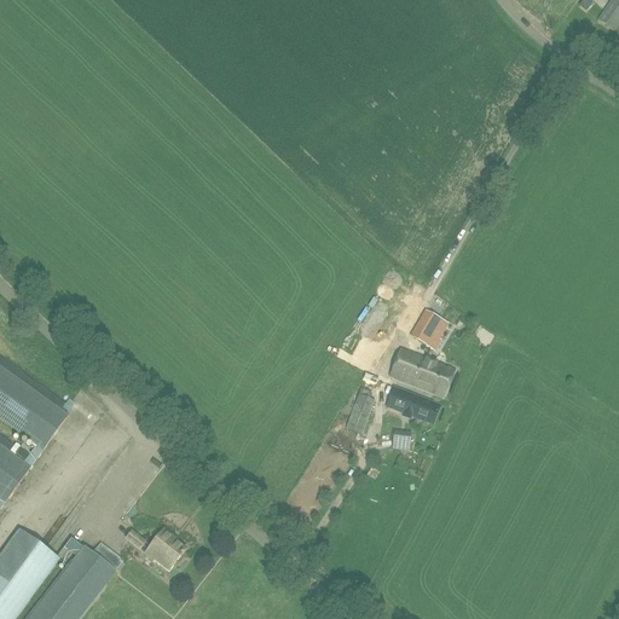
[(585,12),(591,5),(585,0),(583,0),(579,6),(585,12)]
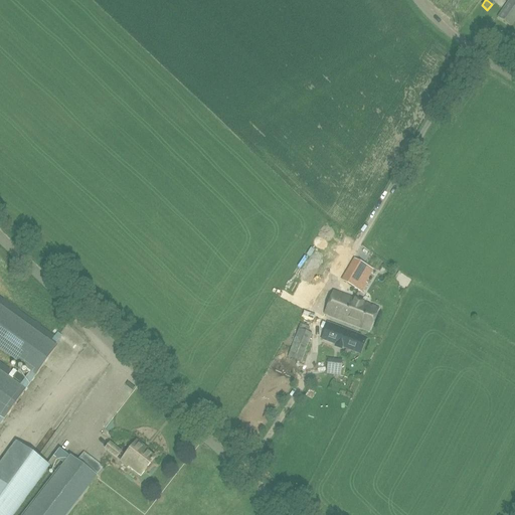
[(514,0),(508,0),(497,17),(510,26),(514,18),(514,0)]
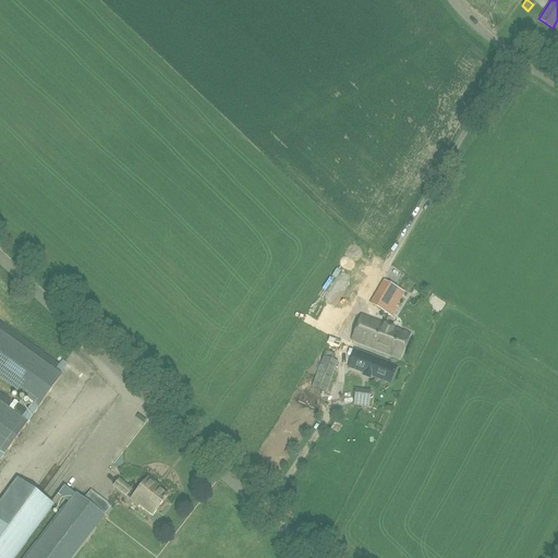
[(396,306),(403,293),(384,280),(370,303),(392,316),(398,307),(396,306)]
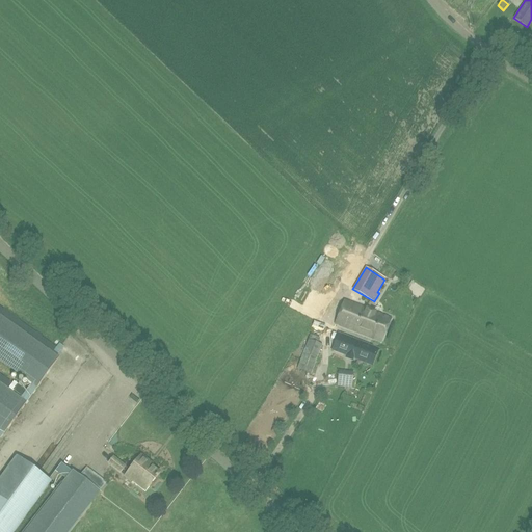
[(337,323),(367,335),(366,339),(372,341),(373,337),(381,340),(391,317),(346,299),(337,323)]
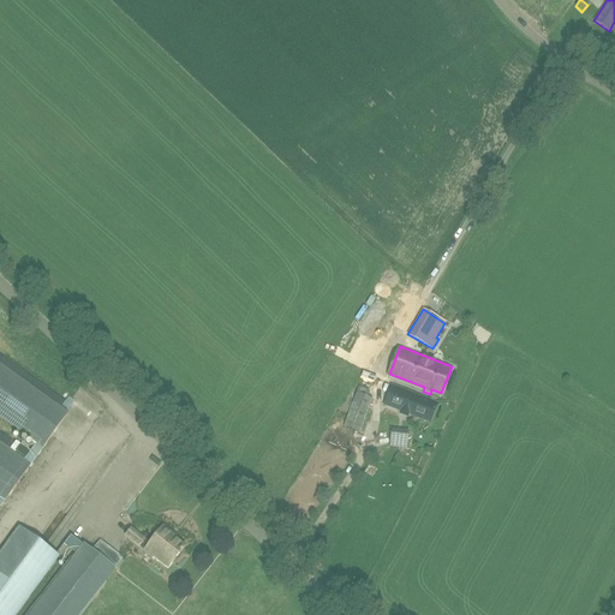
[(430,422),(437,402),(392,384),(384,404),(430,422)]
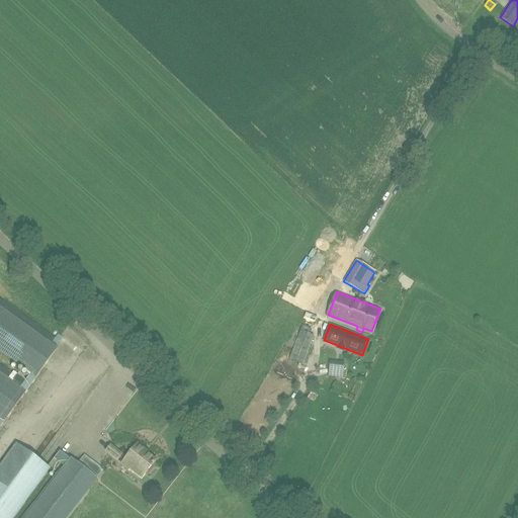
[(63,348),(37,332),(35,334),(28,330),(24,335),(29,339),(37,344),(33,350),(54,362),(63,348)]
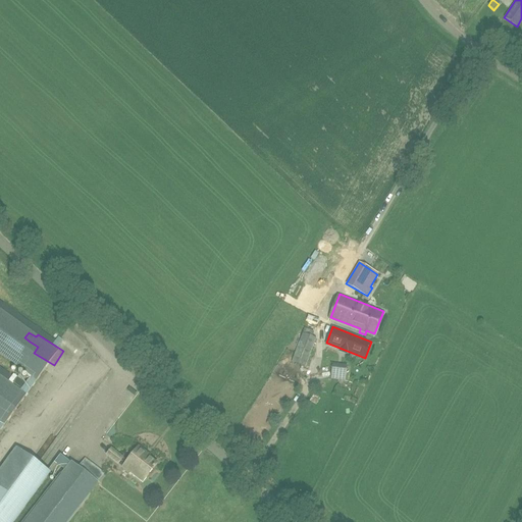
[(305,367),(316,338),(302,332),(291,362),(305,367)]
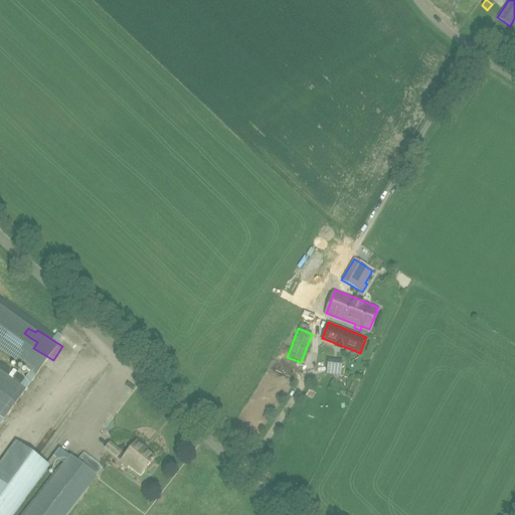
[(61,334),(56,340),(60,344),(65,338),(61,334)]
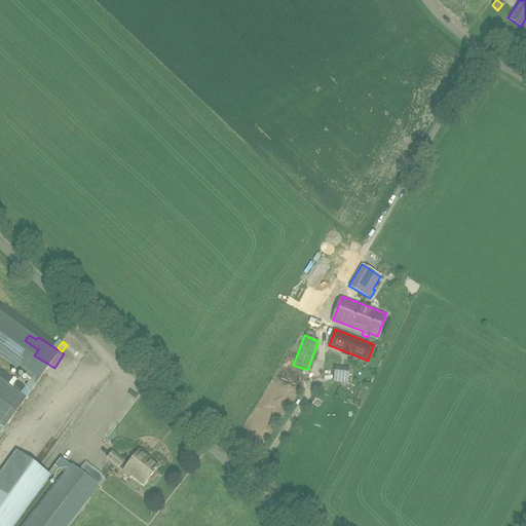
[(348,368),(334,366),(332,382),(347,383),(348,368)]
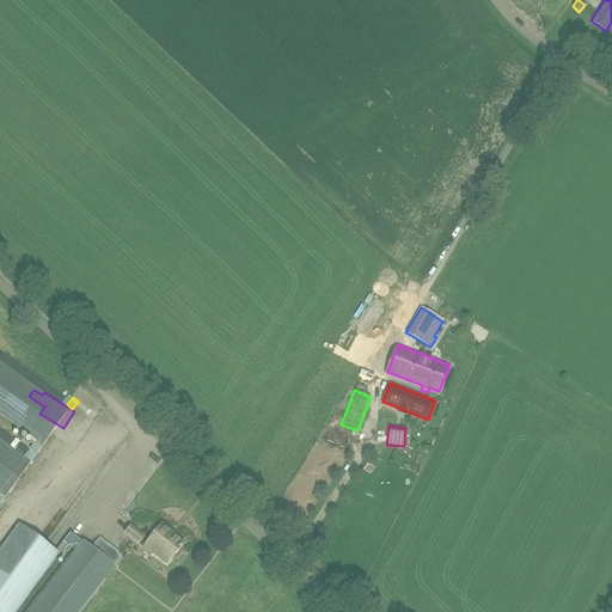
[(18,438),(14,444),(0,433),(0,459),(17,471),(24,461),(25,452),(34,458),(42,445),(36,440),(30,450),(17,448),(23,440),(18,438)]
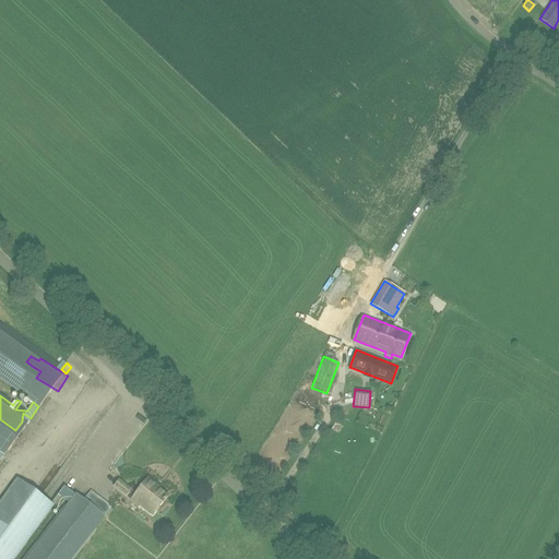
[(19,478),(0,503),(0,558),(14,558),(55,504),(19,478)]
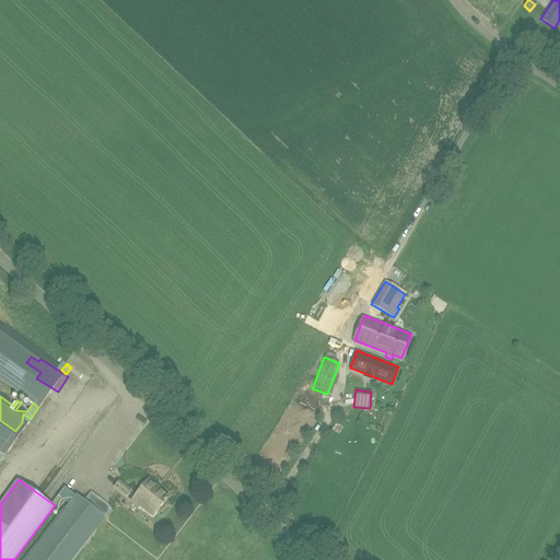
[(158,511),(168,497),(156,488),(159,486),(150,479),(138,494),(120,480),(115,487),(137,504),(141,499),(158,511)]
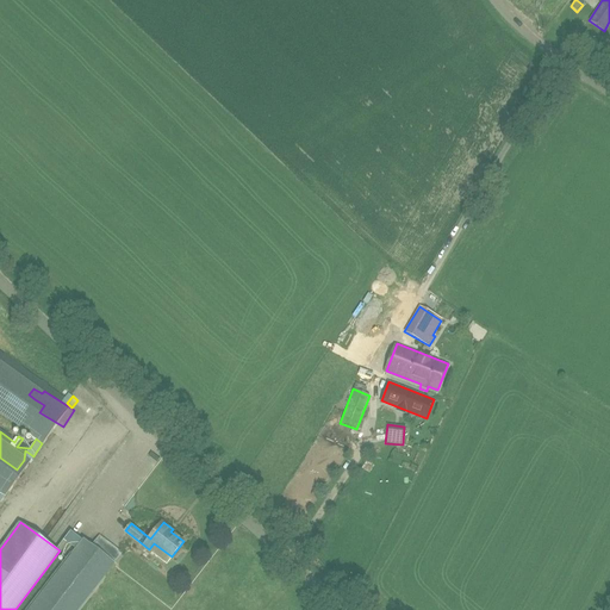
[(72,609),(113,556),(82,533),(23,609),(72,609)]
